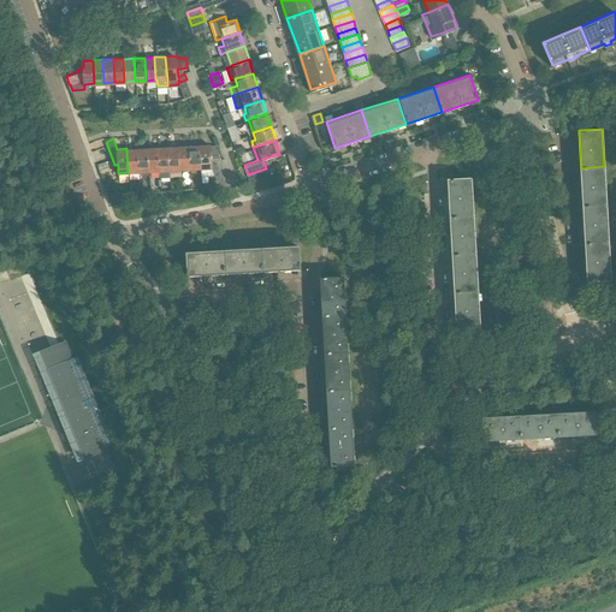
[(217,156),(218,156),(218,144),(211,144),(211,143),(200,144),(201,168),(212,167),(213,170),(220,167),(219,162),(212,165),(211,158),(217,156)]
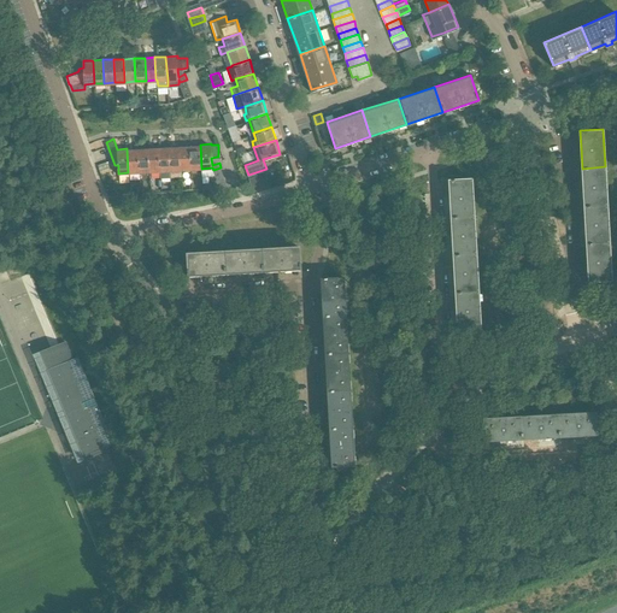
[(189,145),(180,146),(181,170),(191,169),(189,145)]
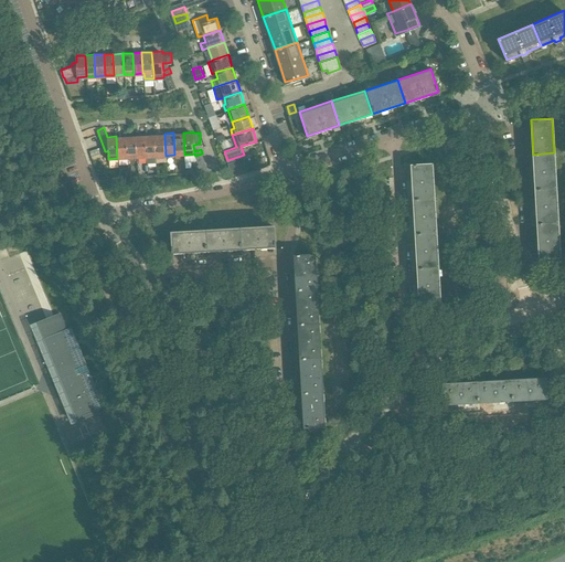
[(173,133),(174,155),(184,155),(183,133),(173,133)]
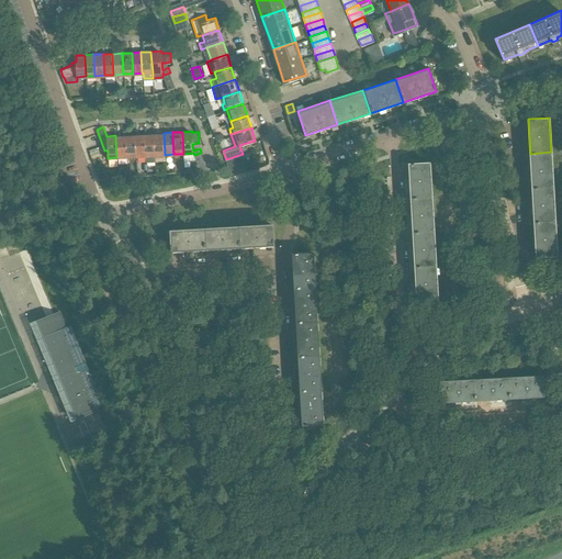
[(155,155),(154,133),(144,134),(145,156),(146,156),(146,161),(156,160),(155,155)]
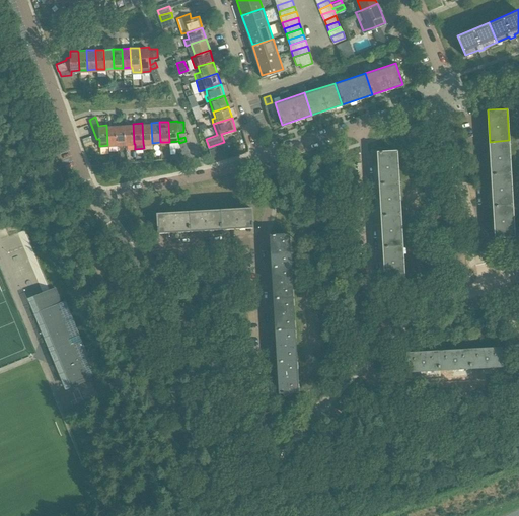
[(151,123),(142,123),(143,143),(149,143),(152,143),(151,123)]
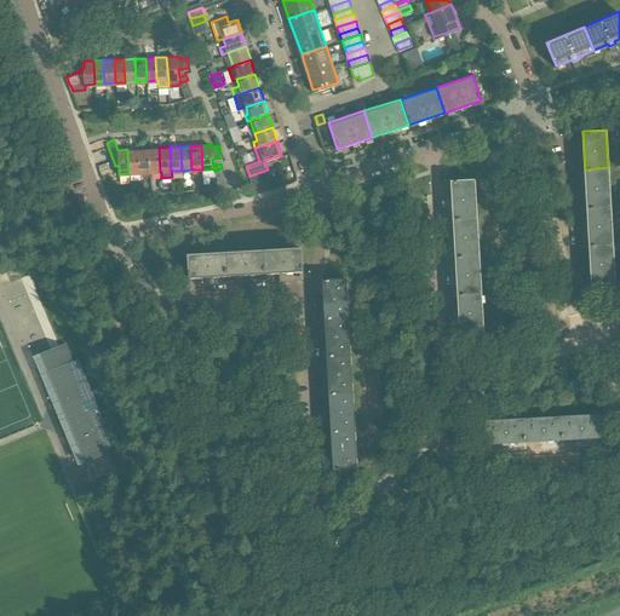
[(138,149),(139,173),(149,172),(148,148),(138,149)]
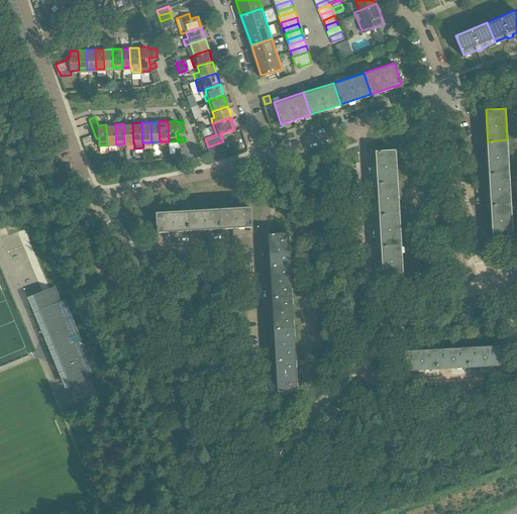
[(132,123),(123,123),(124,143),(133,143),(132,123)]
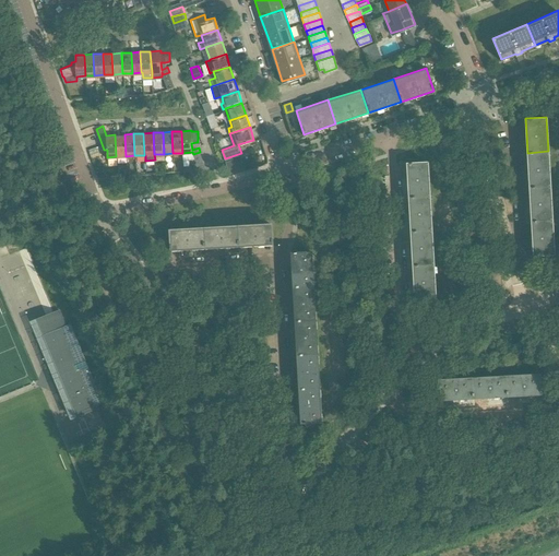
[(125,134),(115,134),(116,156),(126,156),(125,134)]
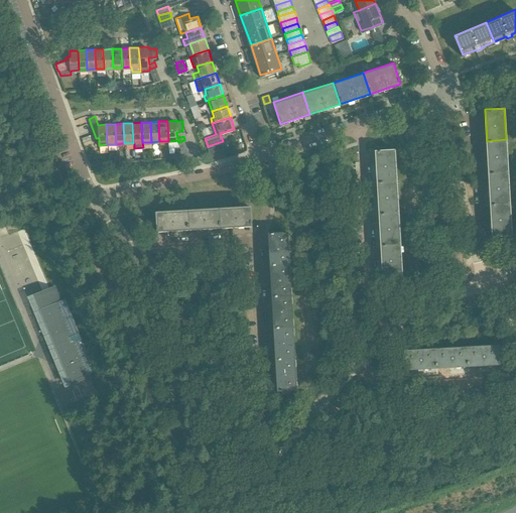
[(489,172),(508,171),(506,139),(487,141),(488,153),(489,172)]
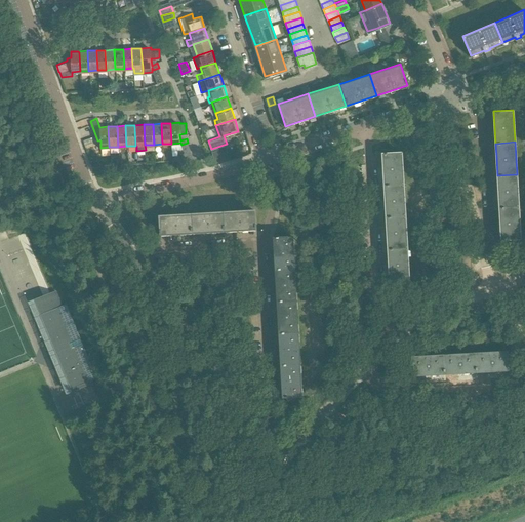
[(384,186),(404,184),(402,151),(381,152),(384,186)]
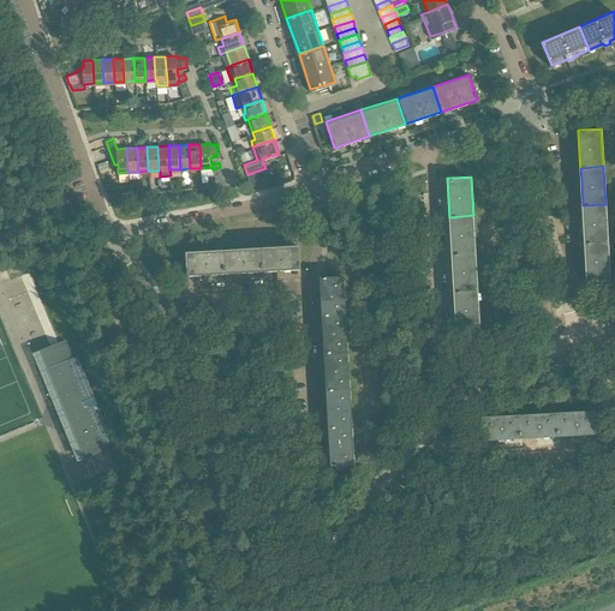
[(585,243),(608,241),(605,204),(583,205),(583,217),(585,243)]
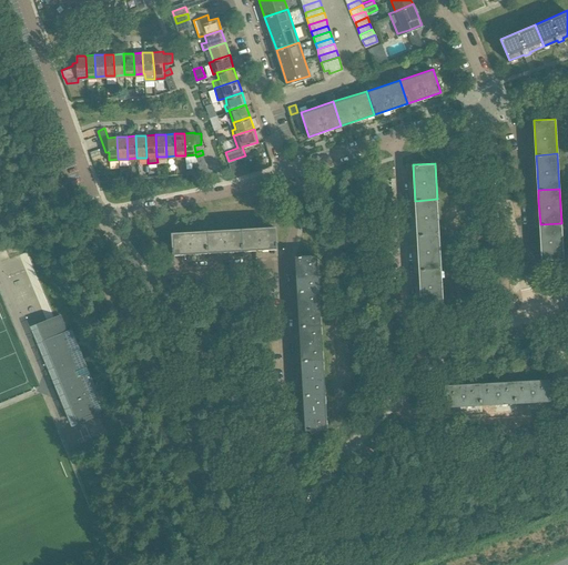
[(417,235),(439,234),(437,199),(415,201),(417,235)]
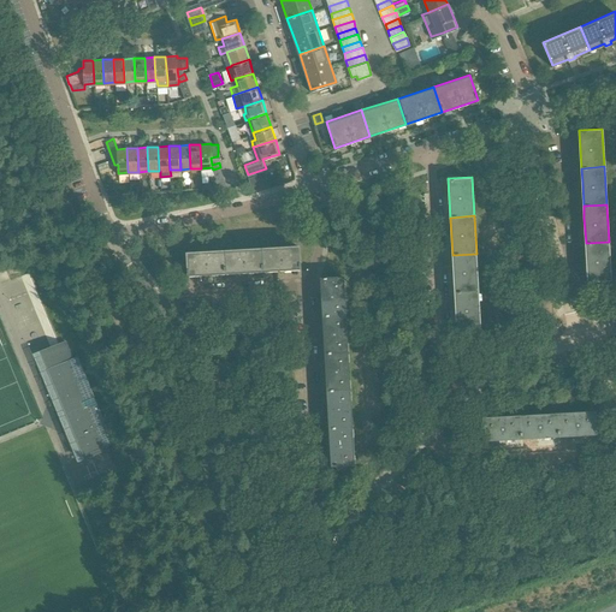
[(609,242),(586,243),(588,280),(611,279),(609,242)]
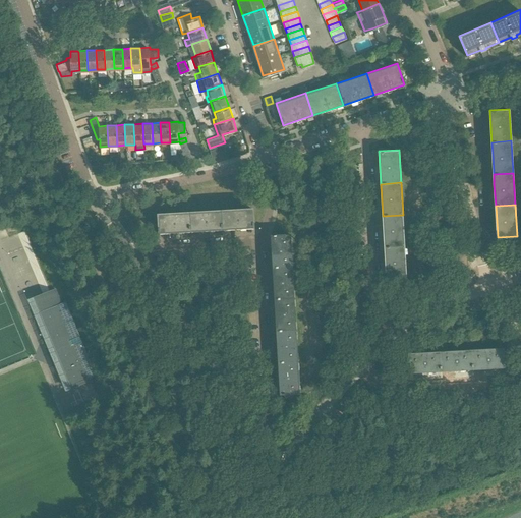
[(221,210),(222,229),(254,227),(253,208),(221,210)]
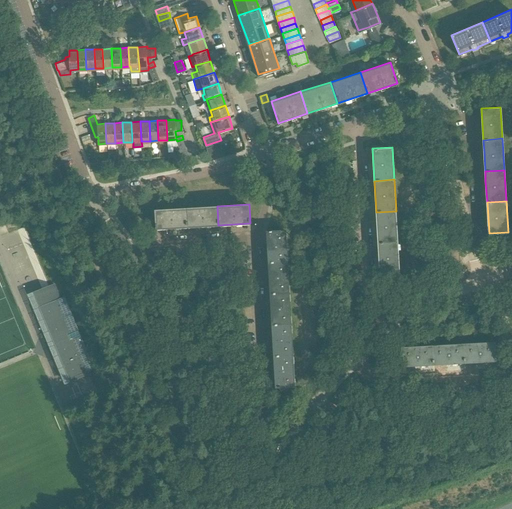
[(217,206),(186,208),(187,227),(200,226),(218,225),(217,206)]
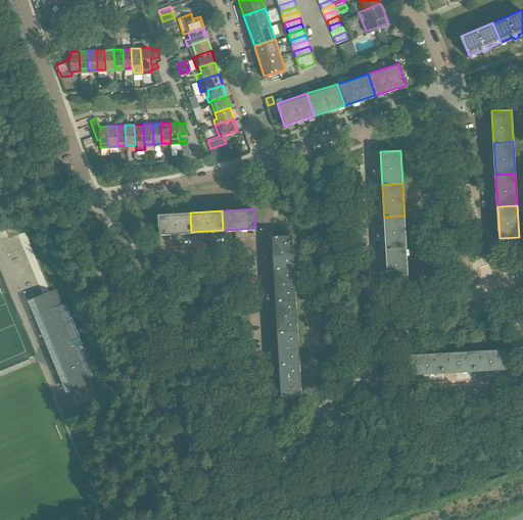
[(190,213),(157,215),(158,234),(191,232),(190,213)]
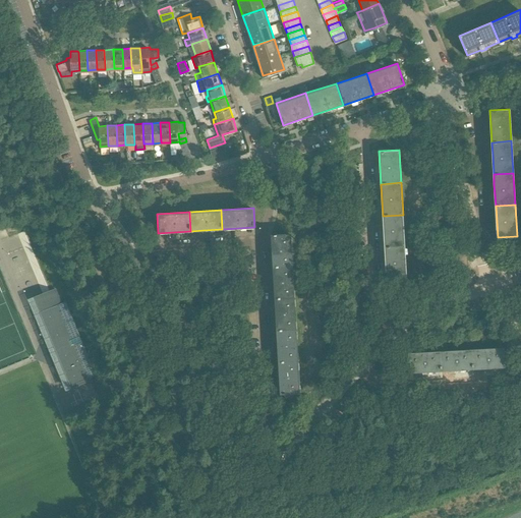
[(385,247),(405,246),(403,215),(383,216),(384,238),(385,247)]
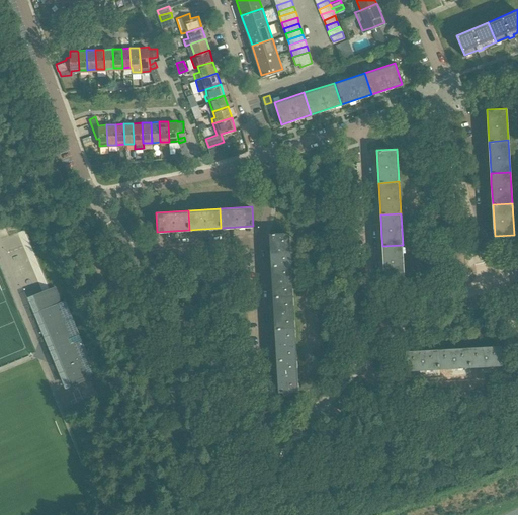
[(287,231),(269,232),(271,264),(289,263),(287,231)]
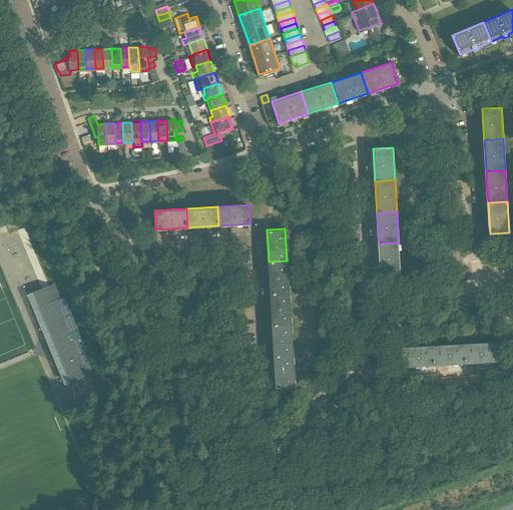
[(399,242),(379,243),(381,275),(401,274),(399,242)]
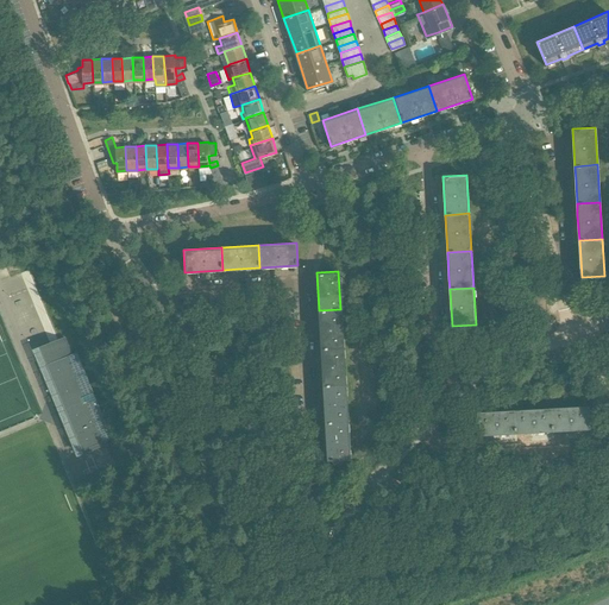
[(320,347),(343,346),(340,309),(319,310),(320,347)]
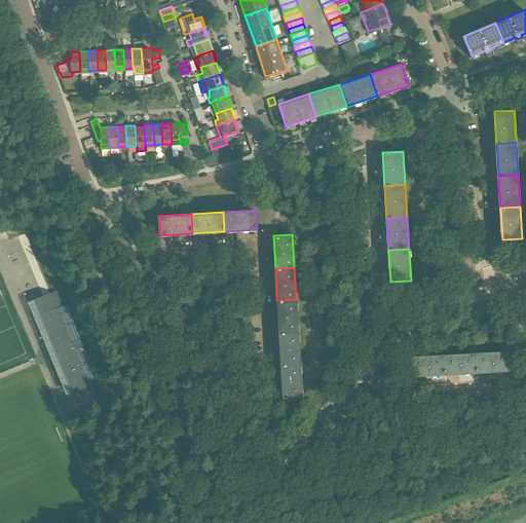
[(278,333),(298,331),(296,299),(276,300),(278,333)]
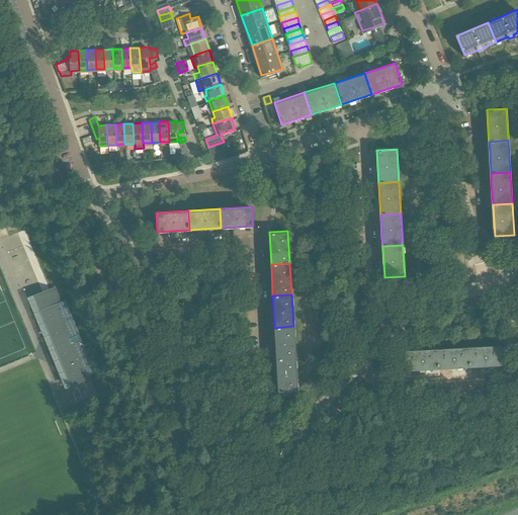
[(52,349),(66,383),(96,371),(66,297),(35,311),(50,345),(52,344),(54,348),(52,349)]
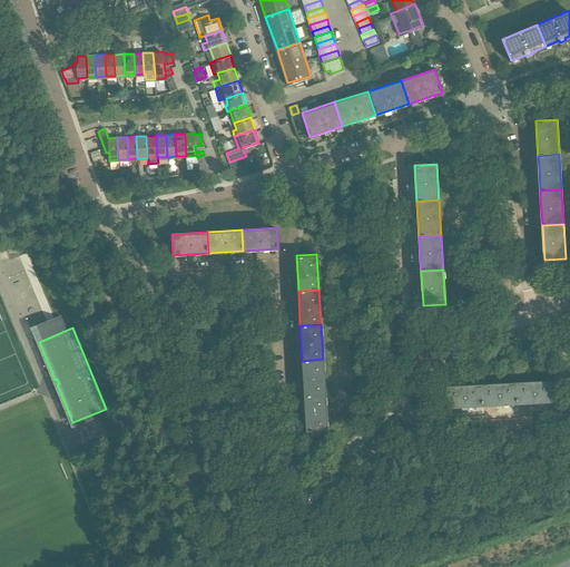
[(304,396),(324,394),(323,359),(302,361),(304,396)]
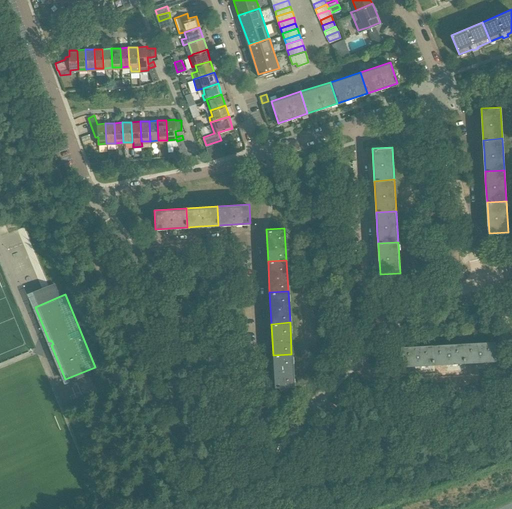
[(463,344),(464,363),(496,361),(495,342),(463,344)]
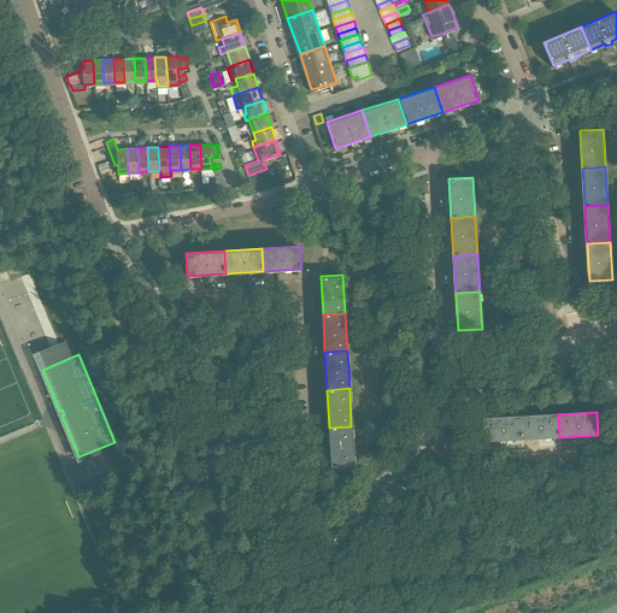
[(519,416),(521,438),(559,437),(558,414),(519,416)]
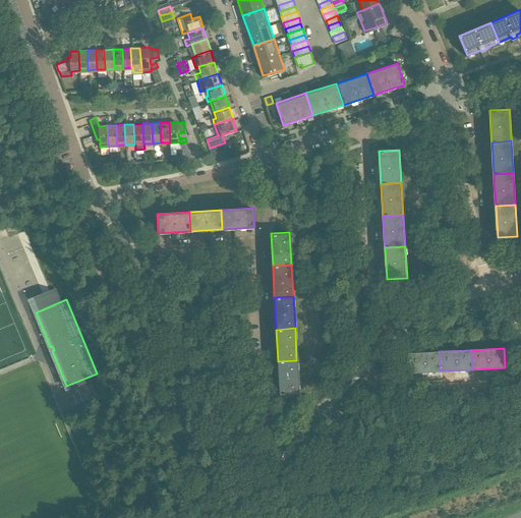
[(407,353),(408,372),(440,370),(439,351),(407,353)]
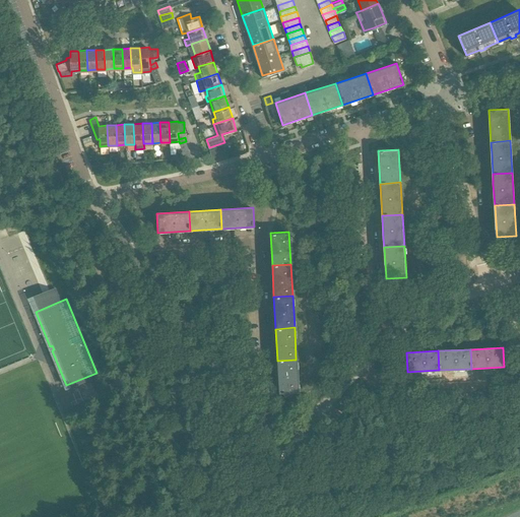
[(279,392),(298,391),(296,360),(277,361),(279,392)]
